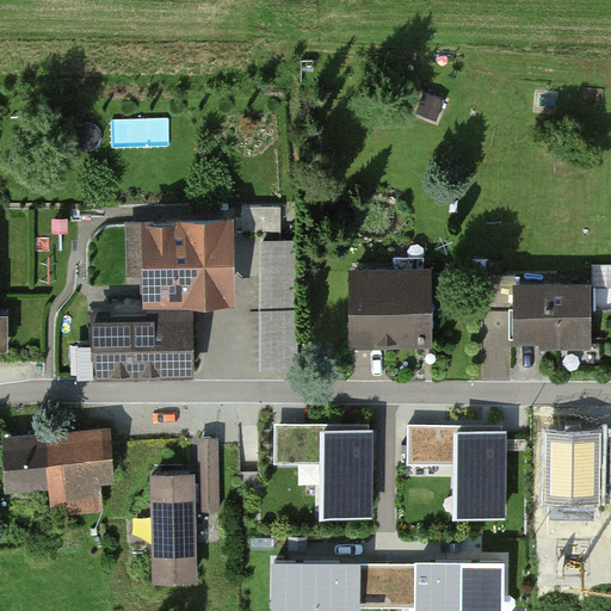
[(282,207),(244,207),(244,232),(282,230),(282,207)]
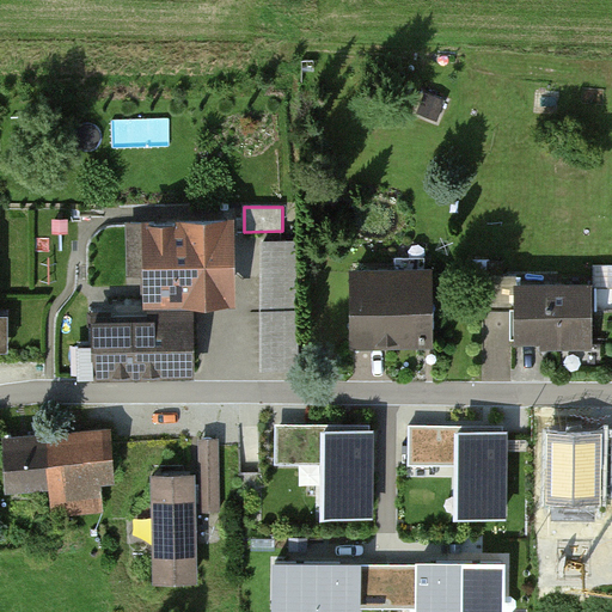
[(152,274),(152,301),(193,301),(191,298),(224,298),(224,271),(231,271),(230,218),(129,220),(130,274),(152,274)]
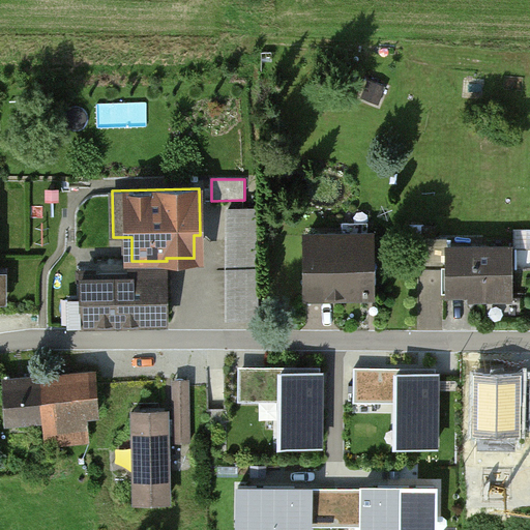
[(258,208),(229,208),(227,315),(257,316),(258,208)]
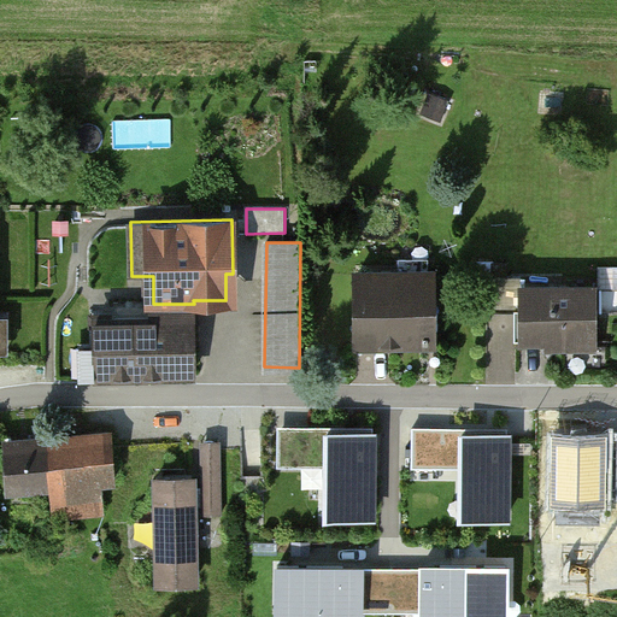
[(357,275),(358,342),(430,341),(430,274),(357,275)]
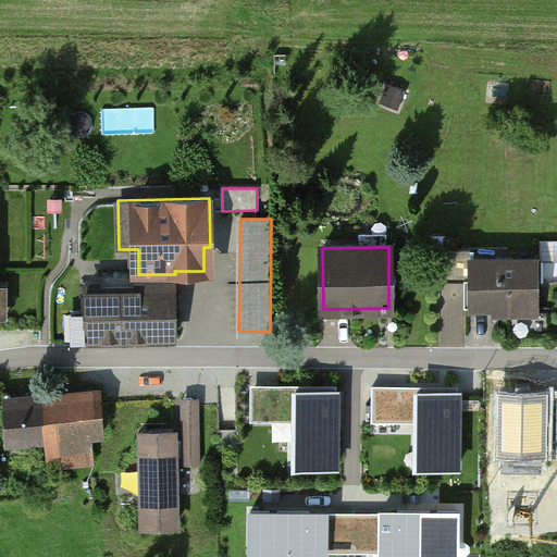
[(471,281),(471,308),(537,308),(537,260),(471,260),(471,250),(441,250),(441,281),(471,281)]
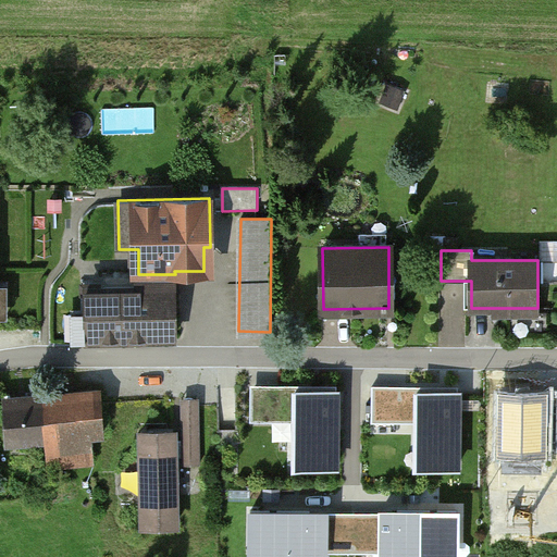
[(87,289),(87,338),(176,337),(175,274),(138,274),(138,288),(87,289)]
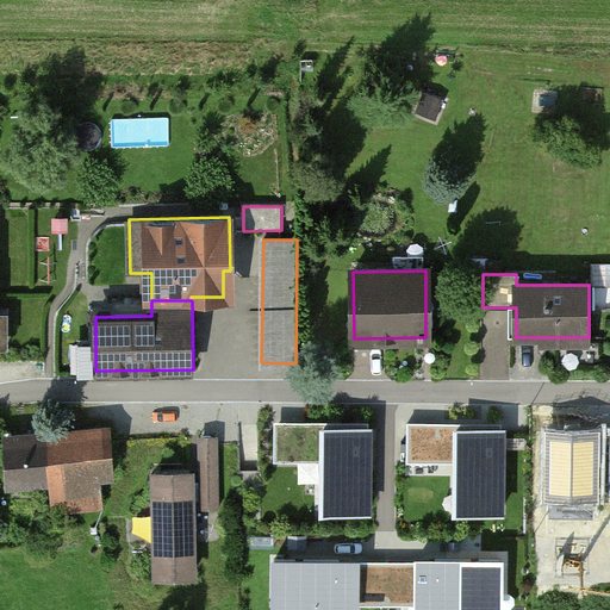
[(303,477),(322,477),(322,412),(279,412),(278,455),(304,455),(303,477)]
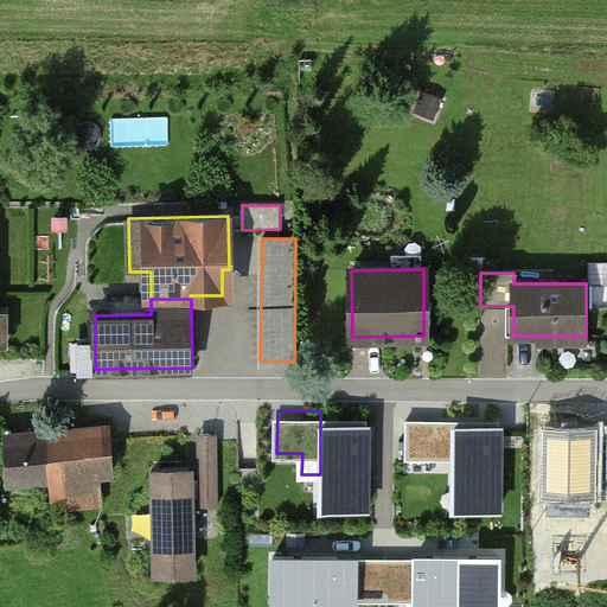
[(109,423),(48,428),(51,477),(53,509),(96,506),(94,474),(113,472),(109,423)]
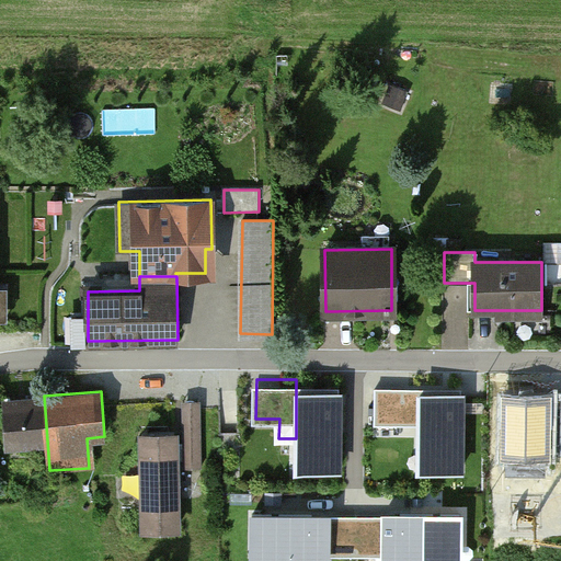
[(299,392),(298,469),(340,469),(341,392),(299,392)]
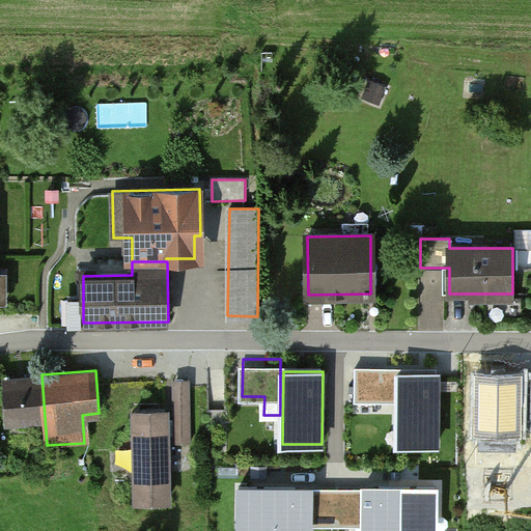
[(384,373),(355,373),(355,403),(384,403),(384,373)]
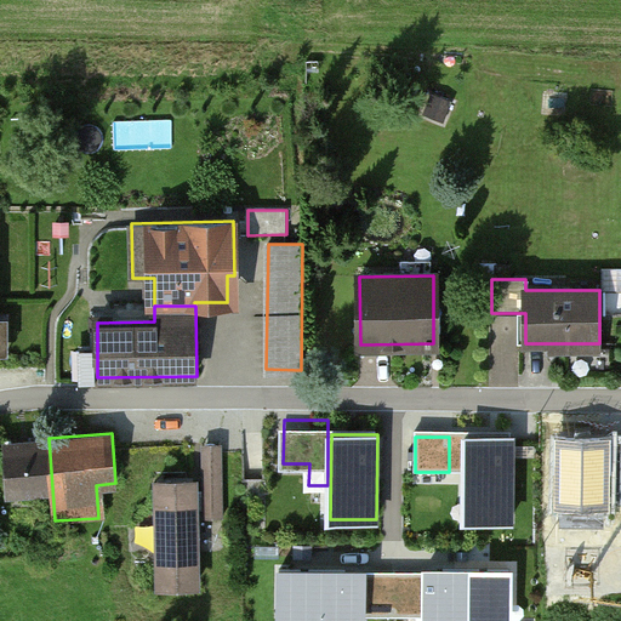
[(466,437),(465,522),(512,523),(513,438),(466,437)]
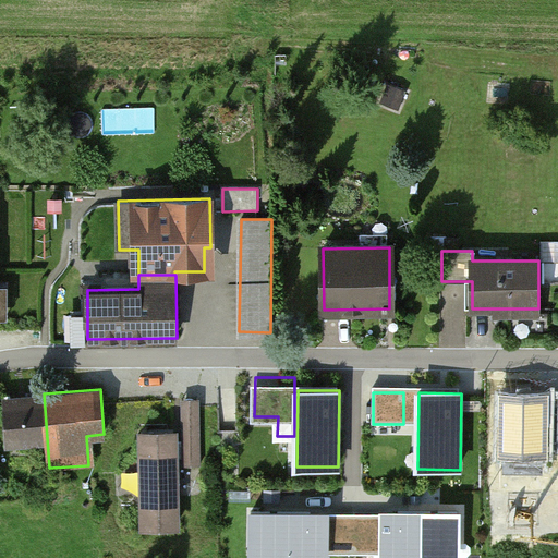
[(47,438),(44,393),(4,397),(8,441),(47,438)]
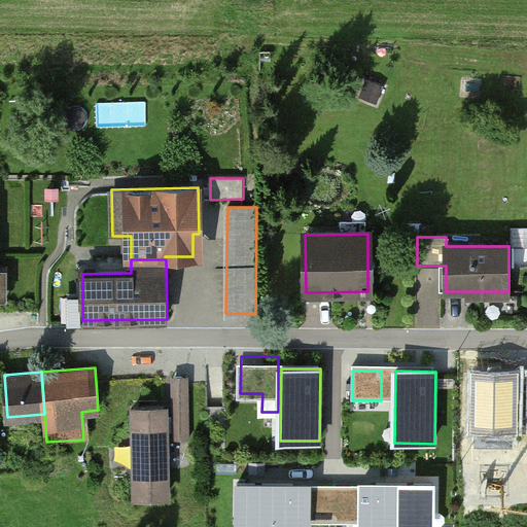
[(515,372),(476,372),(476,427),(515,428),(515,372)]
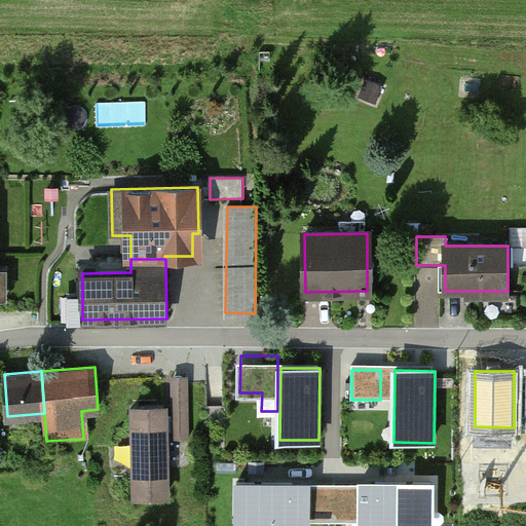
[(172,377),(171,434),(188,434),(189,378),(172,377)]
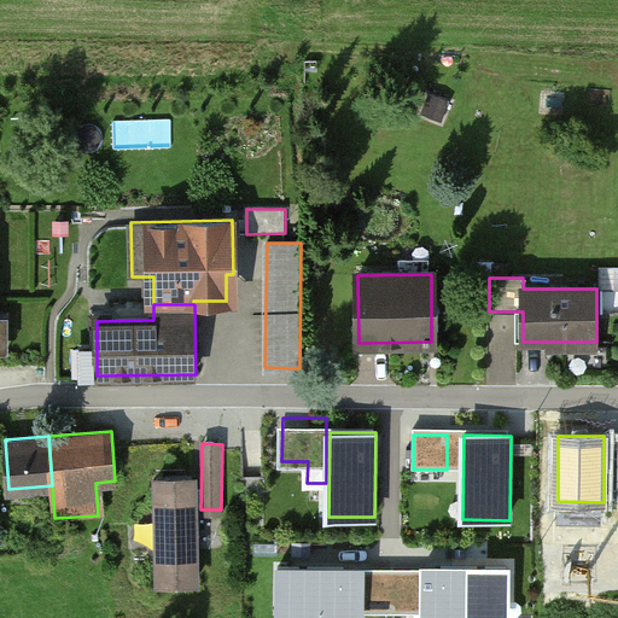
[(193,477),(153,478),(153,581),(194,581),(193,477)]
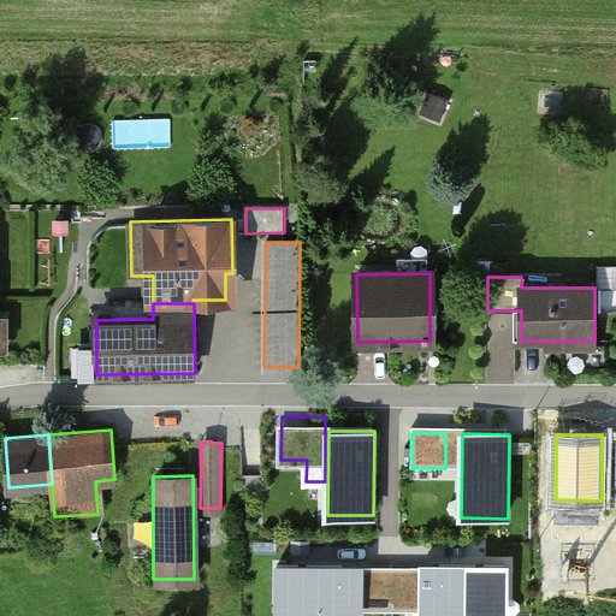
[(391,612),(391,576),(361,576),(361,566),(277,564),(277,611),(391,612)]
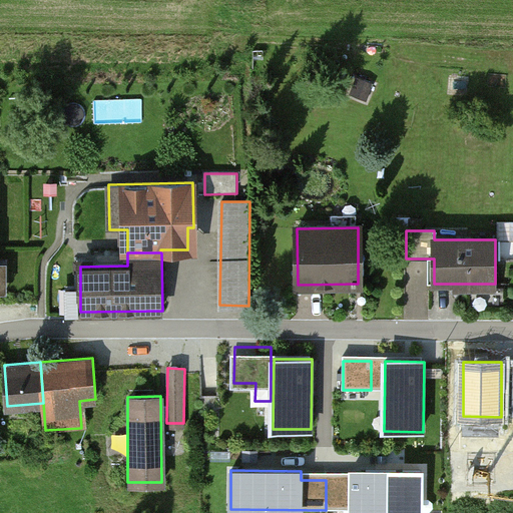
[(353,480),(326,480),(326,510),(423,511),(423,471),(353,471),(353,480)]
